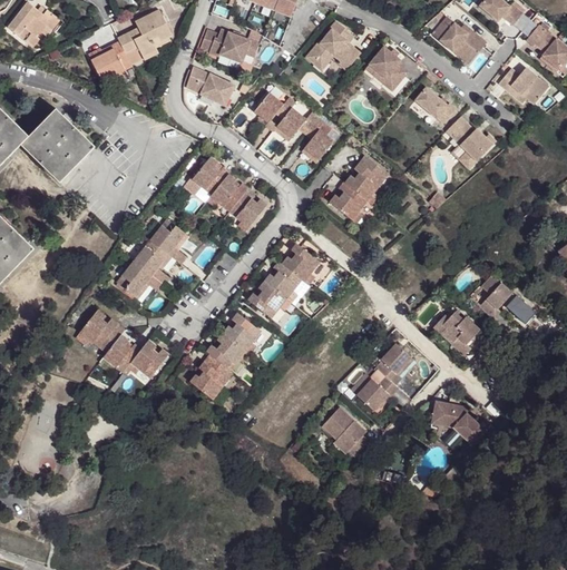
[(244,0),(287,17),(294,0),(244,0)]
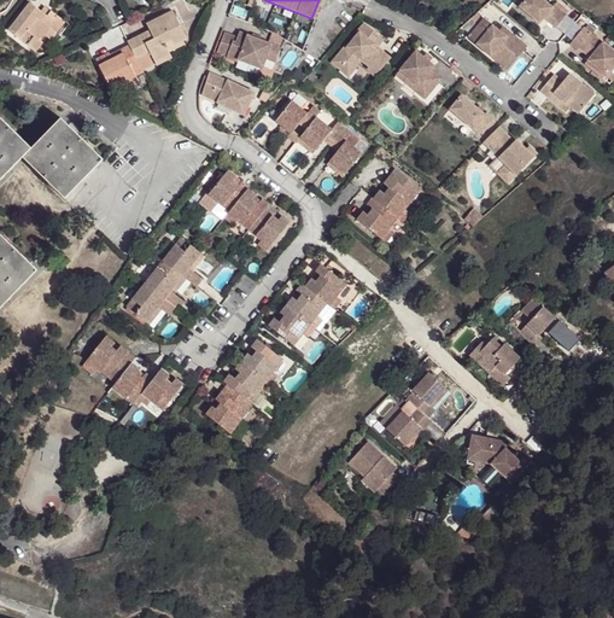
[(543,15),(539,18),(549,28),(560,16),(549,5),(547,7),(537,0),(519,0),(516,4),(533,19),(536,17),(541,12),(543,15)]
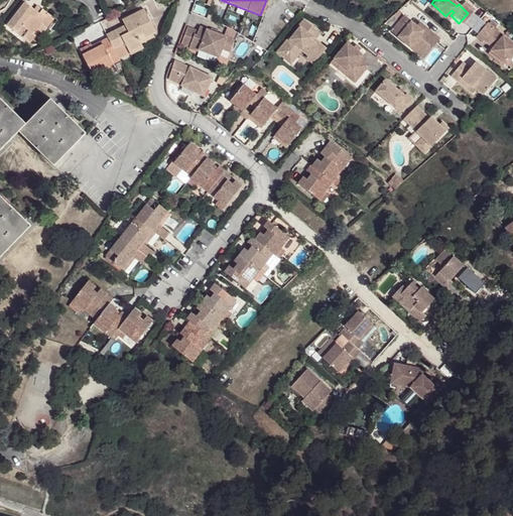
[(24,3),(6,26),(29,43),(35,36),(32,34),(35,30),(39,32),(42,27),(46,29),(53,19),(41,10),(39,14),(24,3)]
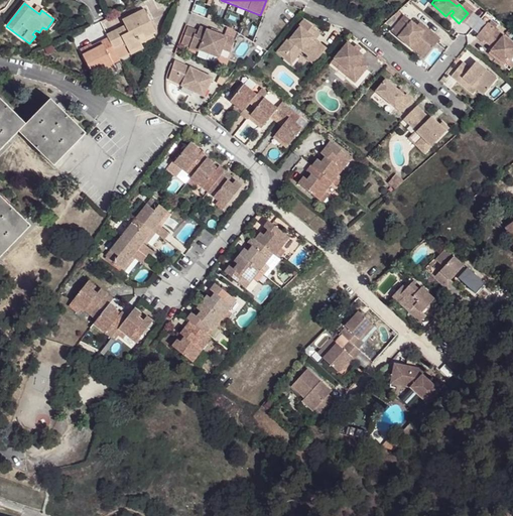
[(123,25),(116,29),(123,43),(128,52),(141,46),(139,44),(137,39),(143,35),(145,37),(151,34),(154,32),(142,9),(121,20),(123,25)]
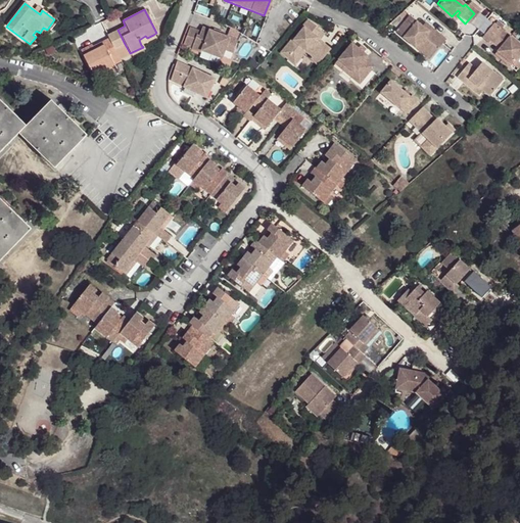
[(427,30),(420,24),(407,13),(393,29),(413,46),(418,41),(431,52),(443,38),(430,27),(427,30)]
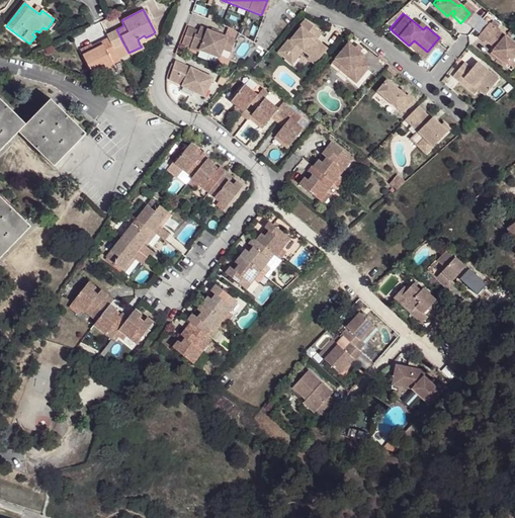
[(419,20),(416,23),(423,29),(426,26),(419,20)]
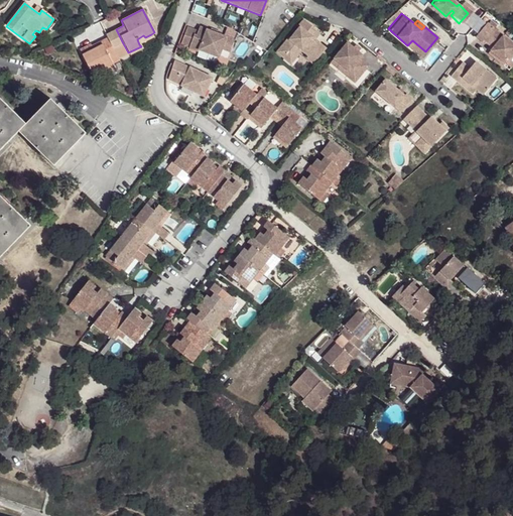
[(232,36),(199,23),(197,28),(186,24),(180,39),(217,54),(221,45),(228,48),(232,36)]
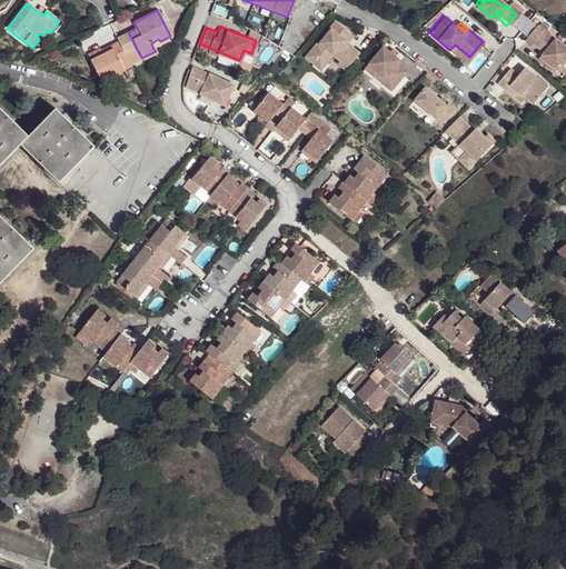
[(333,53),(335,50),(338,47),(339,48),(346,41),(328,26),(321,33),(323,36),(313,48),(310,47),(301,57),(311,66),(317,59),(325,66),(329,61),(336,67),(334,69),(340,75),(355,57),(348,50),(345,55),(341,51),(339,53),(337,57),(333,53)]
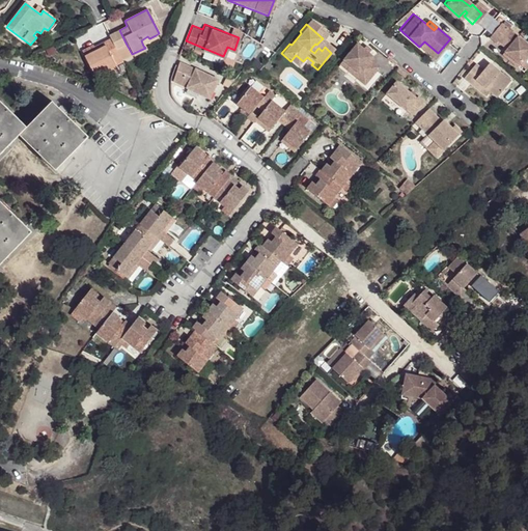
[(516,66),(527,53),(527,51),(506,31),(500,26),(498,25),(487,38),(493,45),(495,43),(501,49),(504,52),(502,54),(516,66)]
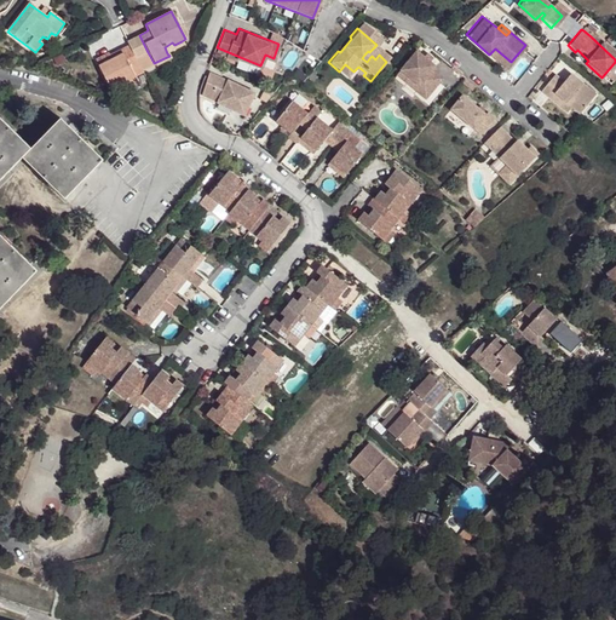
[(139,35),(127,41),(128,46),(136,58),(148,52),(139,35)]
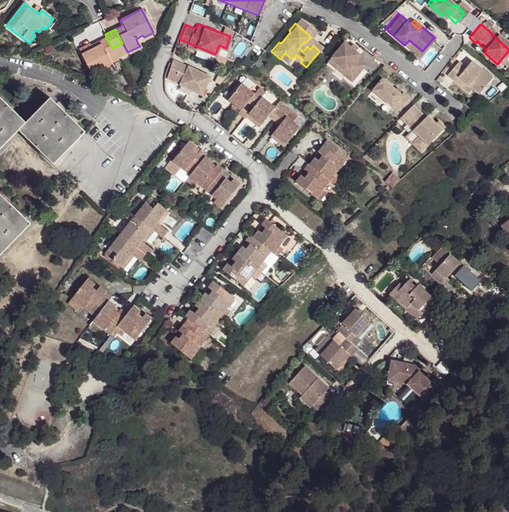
[(152,37),(150,34),(144,37),(142,35),(136,39),(138,44),(152,37)]
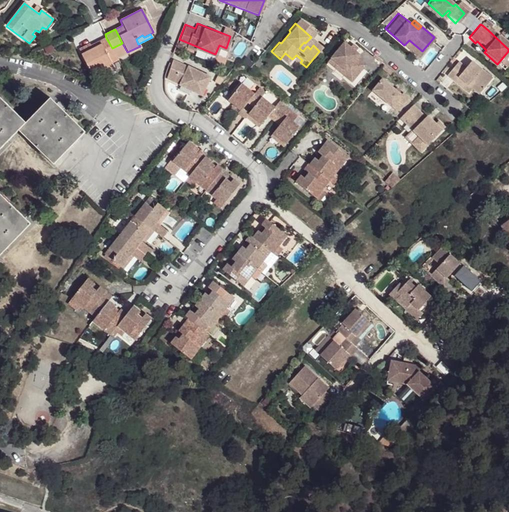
[(112,48),(106,38),(99,42),(100,44),(80,55),(90,73),(111,63),(108,57),(115,53),(112,48)]
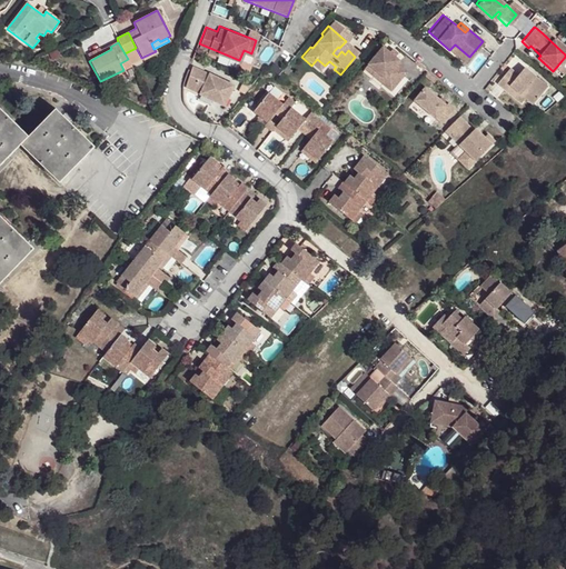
[(365,62),(393,85),(405,69),(395,61),(397,58),(394,55),(387,49),(380,43),(365,62)]
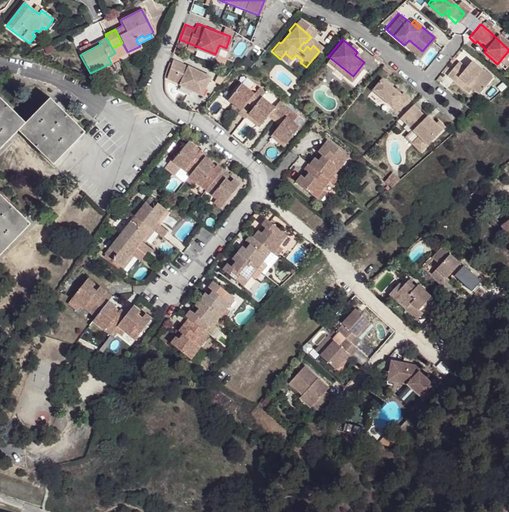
[(409,40),(404,45),(418,57),(422,51),(409,40)]
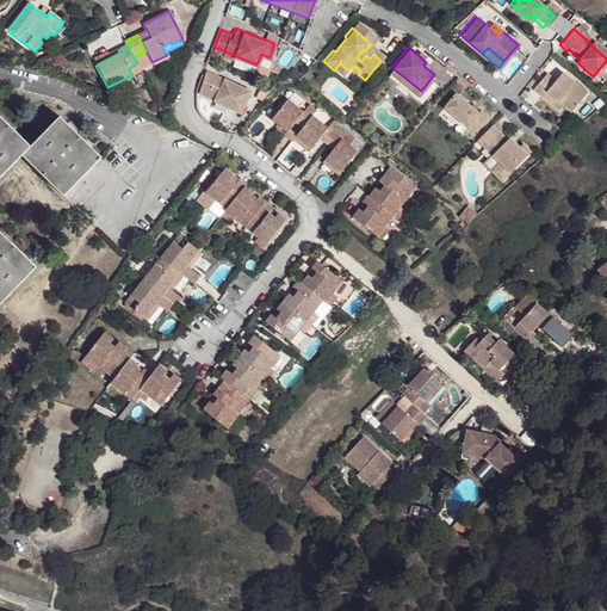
[(168,57),(167,55),(152,62),(153,65),(168,57)]
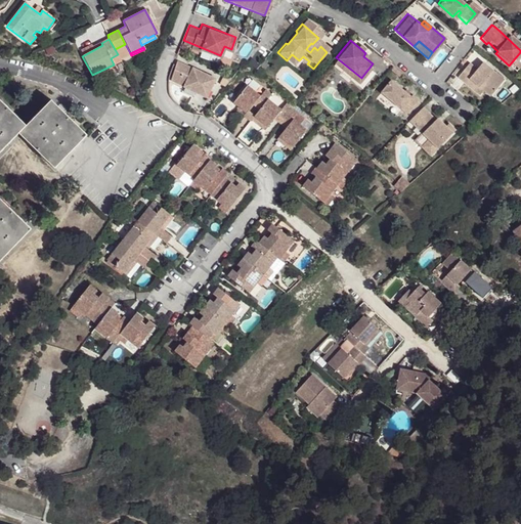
[(520,64),(520,52),(509,66),(515,72),(520,64)]
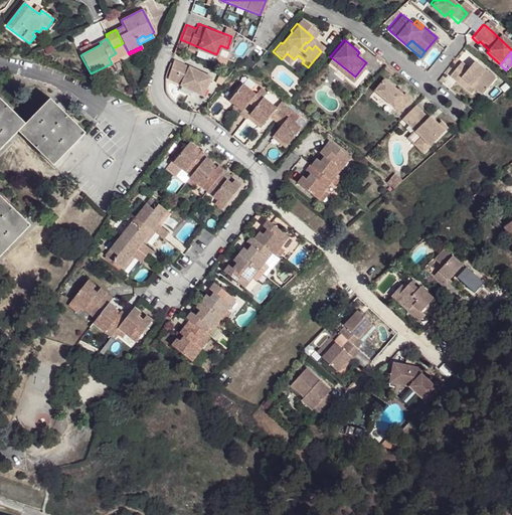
[(498,67),(500,64),(487,52),(485,55),(498,67)]
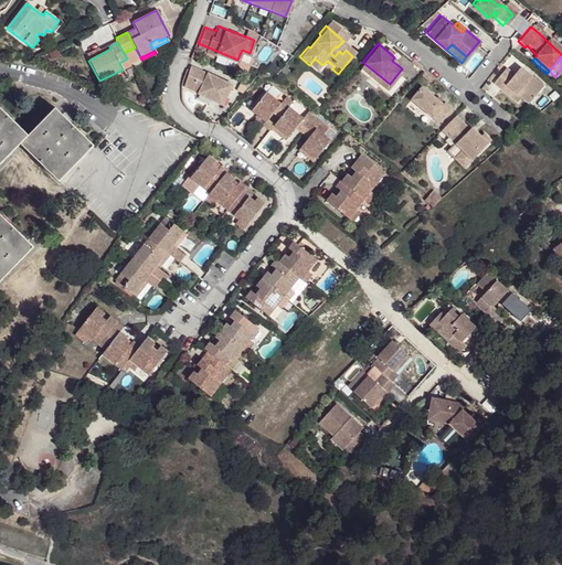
[(317,72),(322,65),(315,59),(309,65),(317,72)]
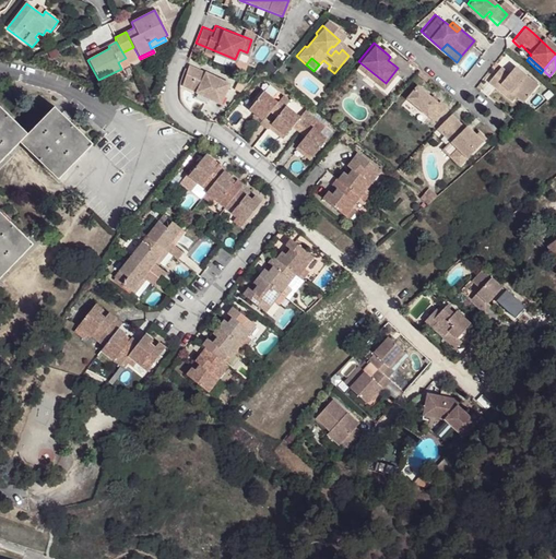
[(381,87),(386,83),(358,61),(354,64),(381,87)]
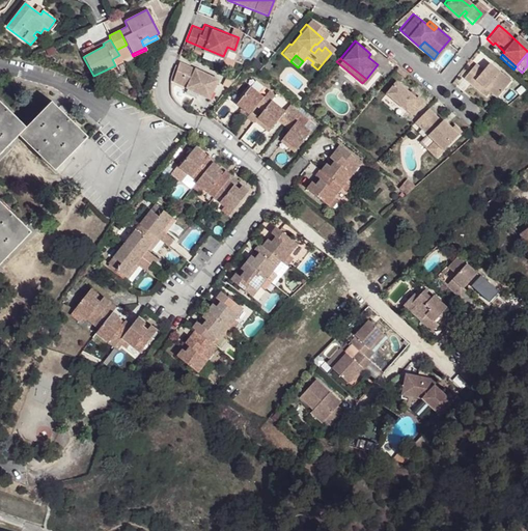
[(408,71),(398,63),(395,67),(405,75),(408,71)]
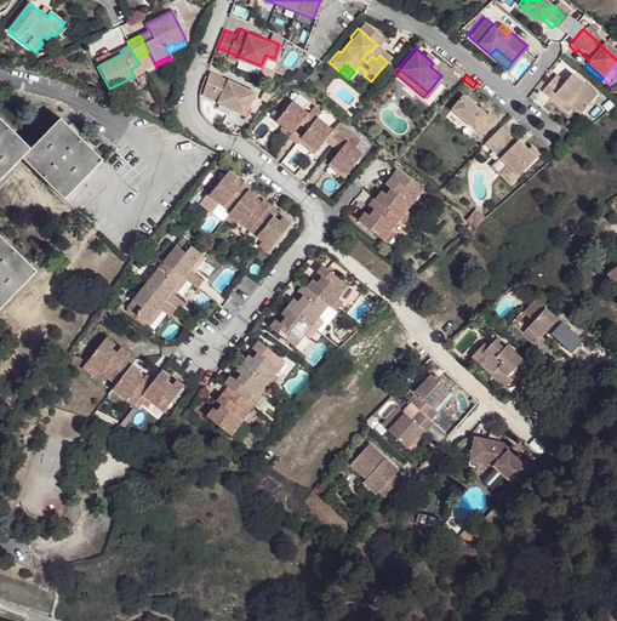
[(558,86),(549,79),(538,92),(548,100),(553,95),(569,108),(577,115),(593,96),(567,75),(561,84),(558,86)]
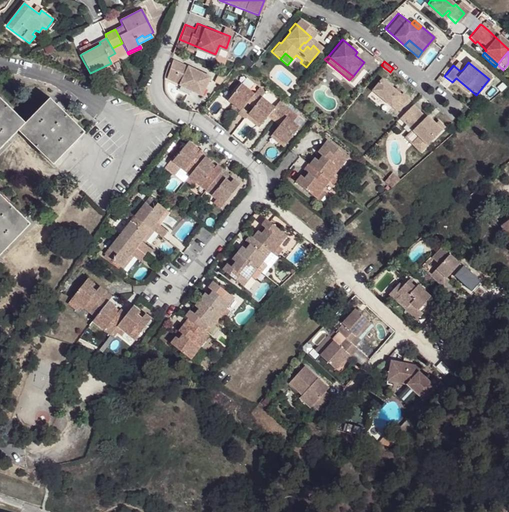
[(183,68),(172,63),(170,68),(179,72),(183,68)]
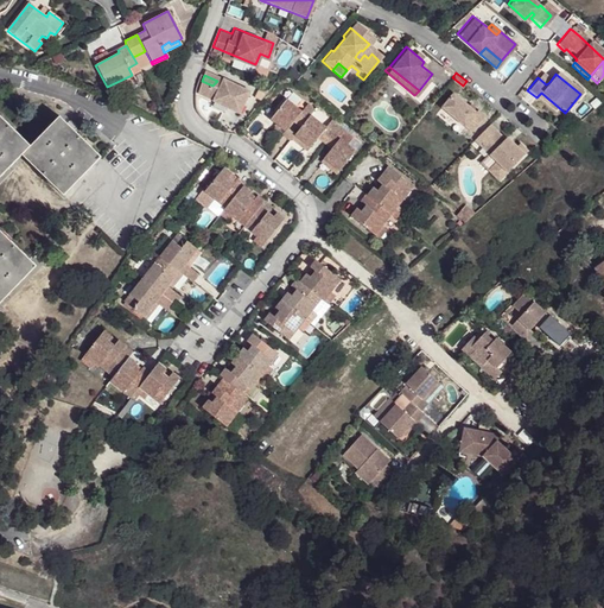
[(540,75),(538,77),(546,84),(550,82),(540,75)]
